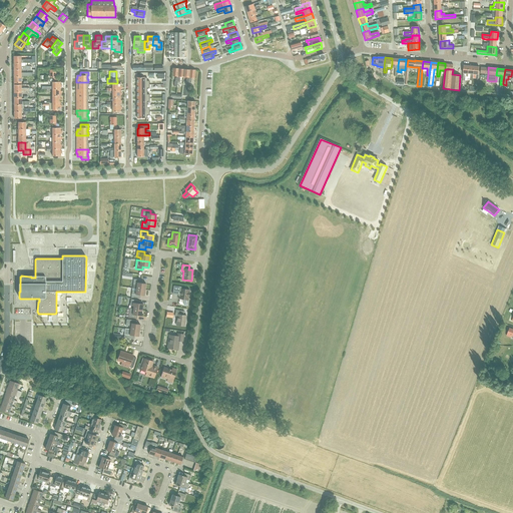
[(134,279),(132,288),(145,290),(146,284),(140,283),(140,280),(134,279)]
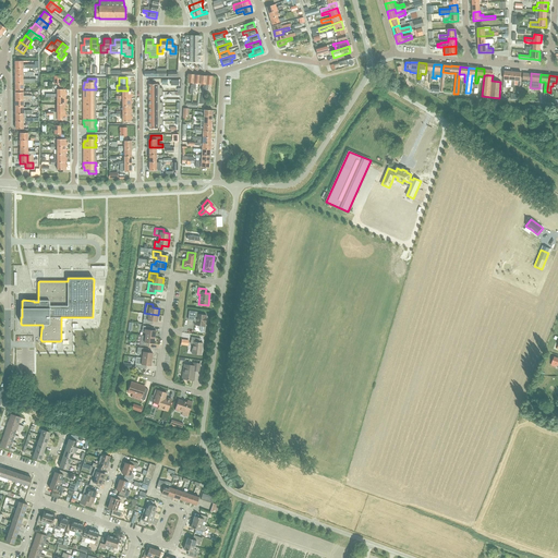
[(189,311),(187,319),(194,320),(193,322),(195,322),(195,325),(201,326),(199,331),(204,332),(205,327),(205,323),(206,323),(206,318),(206,315),(196,314),(196,312),(189,311)]
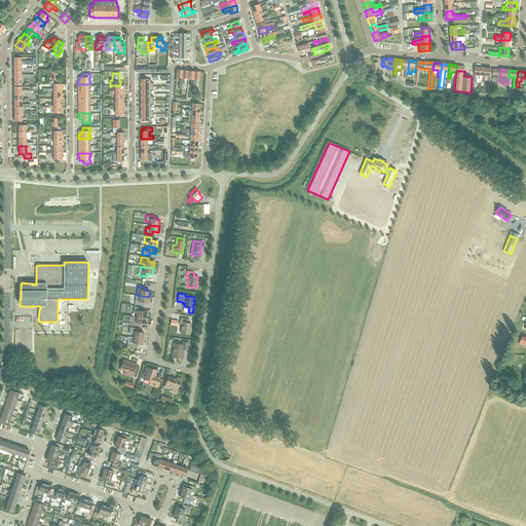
[(148,303),(149,297),(136,295),(135,304),(142,305),(142,302),(148,303)]
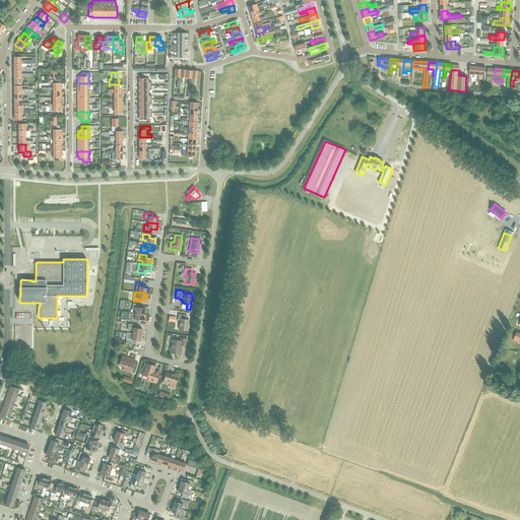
[(135,313),(144,315),(145,309),(139,308),(140,305),(133,304),(132,310),(135,310),(135,313)]
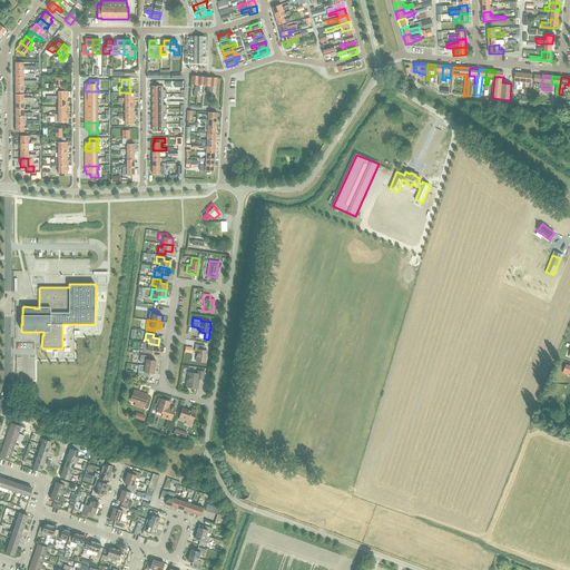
[(144,346),(143,353),(150,354),(150,351),(157,351),(158,345),(148,343),(144,343),(144,346)]
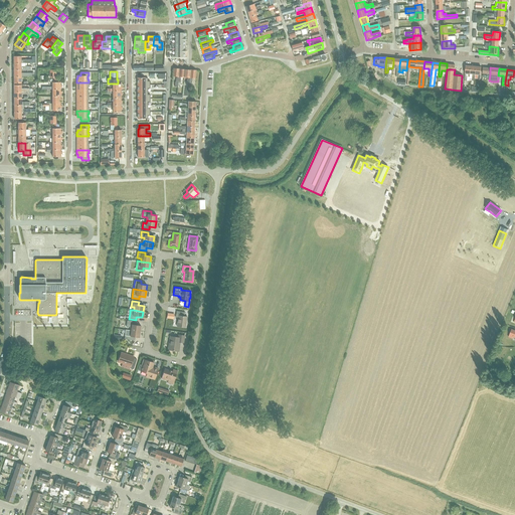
[(178,318),(177,326),(185,328),(187,317),(184,316),(185,312),(176,311),(176,318),(178,318)]
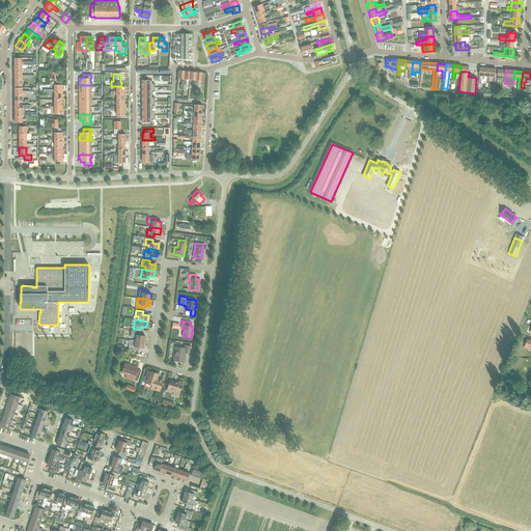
[(135,341),(144,342),(145,336),(139,335),(140,332),(131,331),(130,337),(136,338),(135,341)]
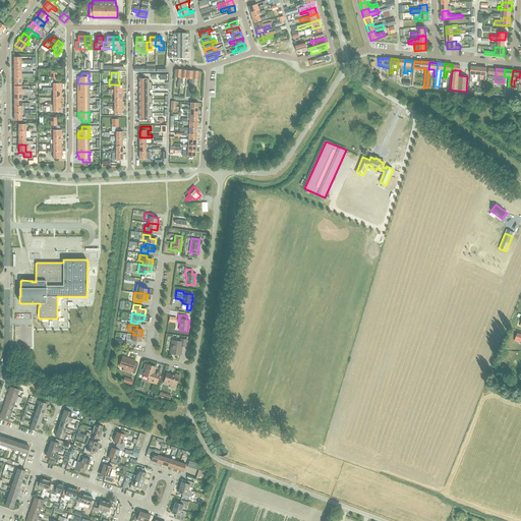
[(127,337),(126,343),(134,344),(135,341),(140,342),(141,336),(132,335),(127,334),(127,337)]
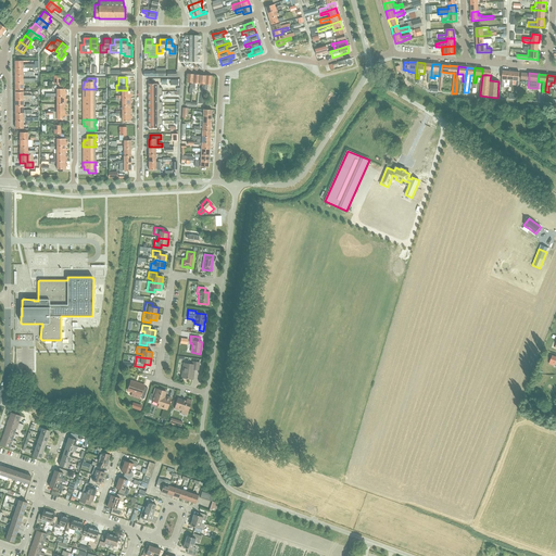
[(184,363),(181,378),(192,379),(194,369),(198,370),(199,363),(193,362),(192,365),(184,363)]
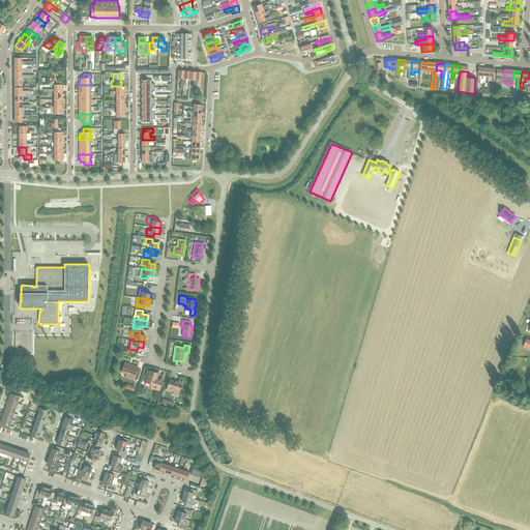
[(138,380),(141,370),(138,369),(138,367),(128,364),(128,363),(126,363),(125,363),(124,363),(121,372),(135,377),(134,379),(138,380)]
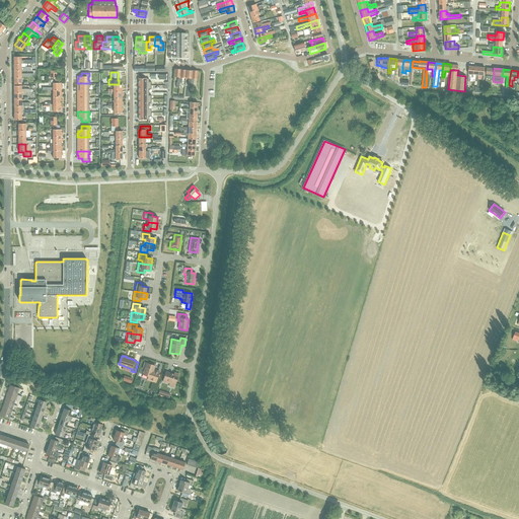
[(141,368),(139,373),(142,374),(148,376),(147,380),(156,382),(157,377),(159,371),(154,370),(155,366),(146,363),(144,369),(142,368),(141,368)]
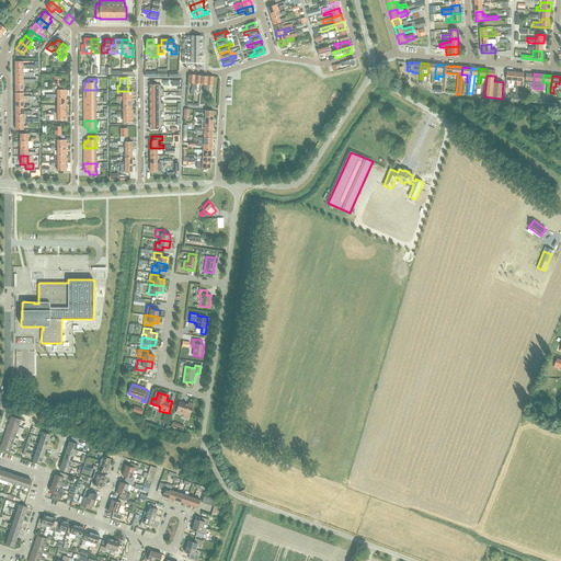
[(189,419),(190,415),(192,408),(194,404),(189,402),(187,404),(180,401),(178,408),(175,412),(183,415),(182,418),(189,419)]
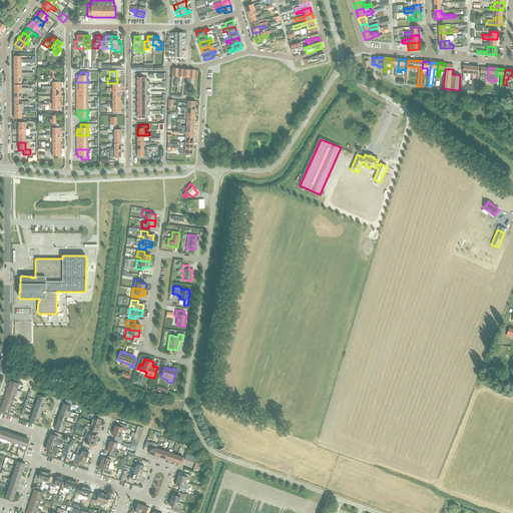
[(7,388),(6,392),(15,395),(20,397),(21,393),(22,392),(17,390),(19,384),(10,381),(7,388)]
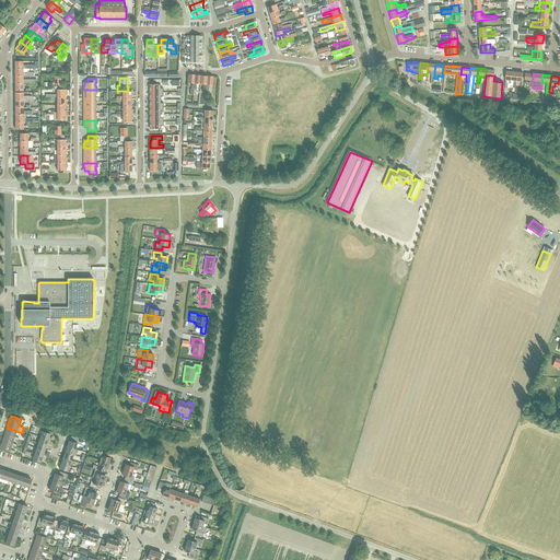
[(7,428),(4,434),(14,438),(14,439),(18,440),(19,438),(14,436),(15,435),(16,431),(7,428)]
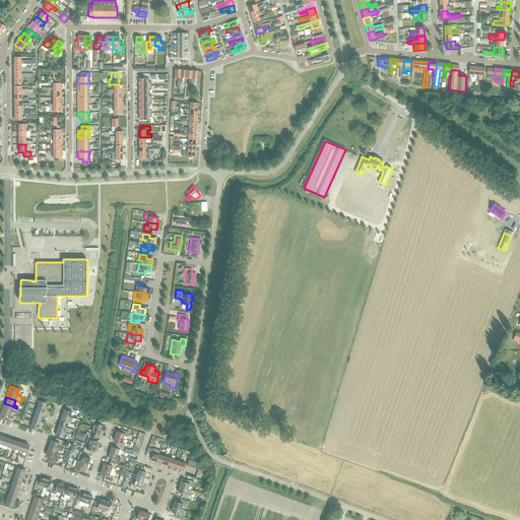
[(4,403),(2,409),(11,412),(11,413),(14,414),(15,412),(11,411),(13,406),(4,403)]
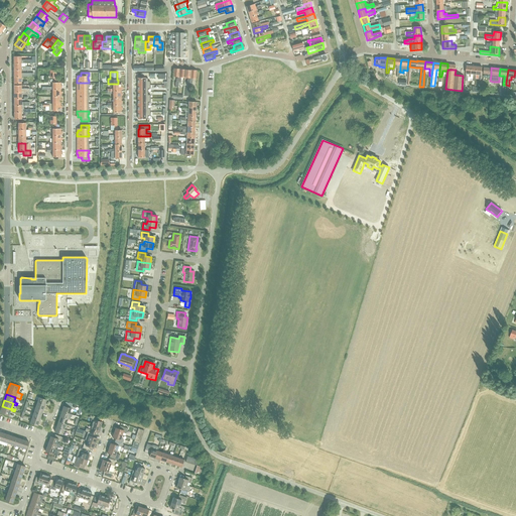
[(2,406),(0,412),(9,415),(8,416),(12,417),(13,415),(9,414),(11,410),(11,409),(2,406)]
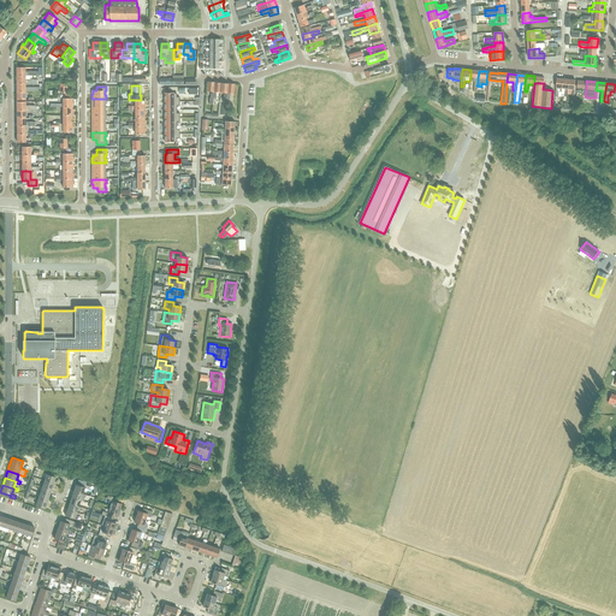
[(72,497),(81,501),(83,501),(86,495),(83,493),(73,491),(72,497)]
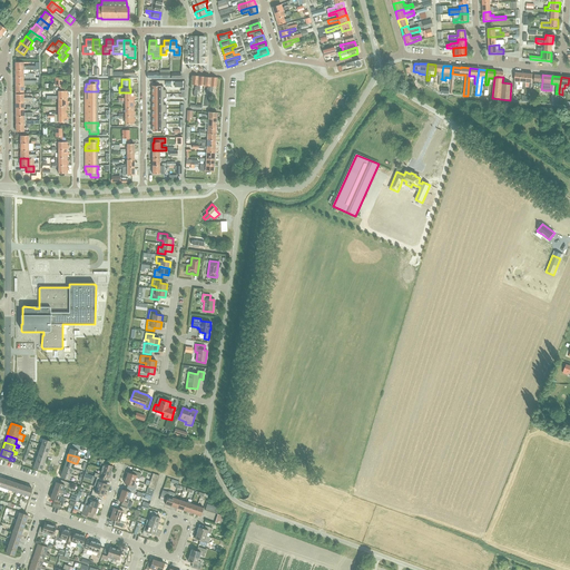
[(101,469),(111,472),(114,467),(108,464),(109,461),(100,459),(99,462),(101,462),(100,465),(102,465),(101,469)]
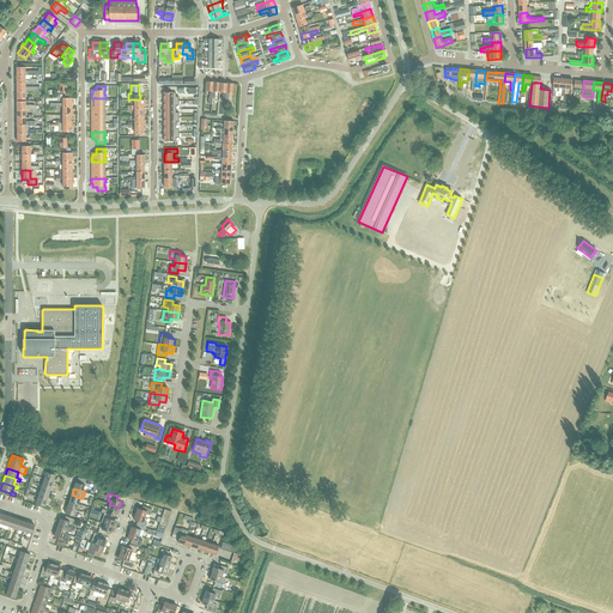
[(102,509),(101,513),(104,514),(113,516),(115,517),(116,514),(117,514),(120,508),(109,504),(107,510),(102,509)]
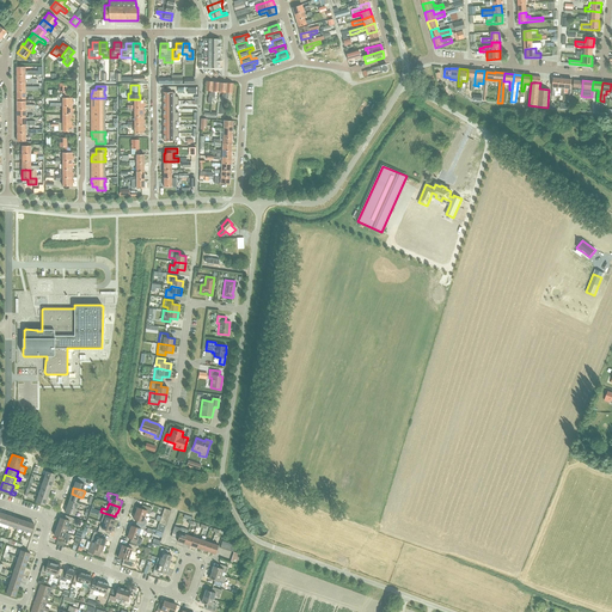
[(138,507),(135,513),(145,516),(146,513),(150,514),(152,508),(142,506),(141,508),(138,507)]
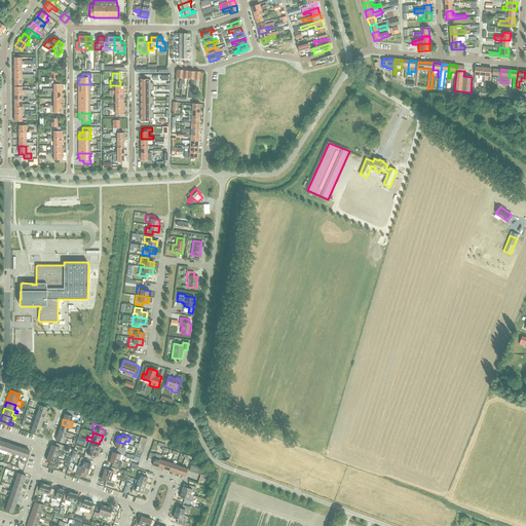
[(89,441),(86,449),(89,449),(97,452),(99,447),(96,446),(97,443),(89,441)]
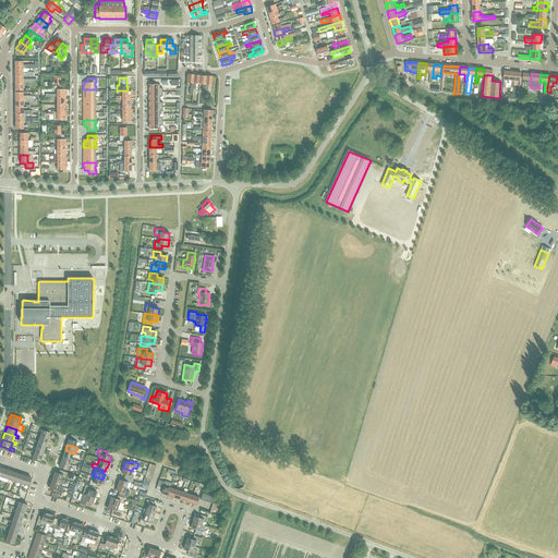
[(132,471),(123,468),(121,473),(125,474),(124,477),(133,481),(134,476),(133,474),(131,473),(132,471)]
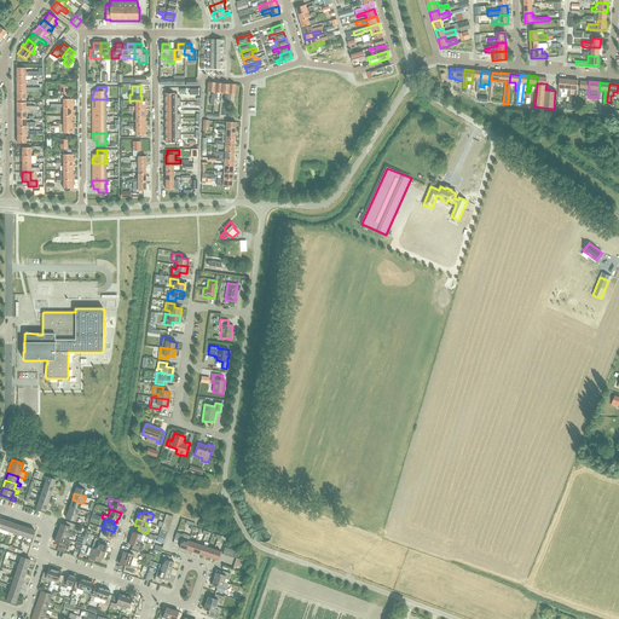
[(5,520),(3,530),(9,532),(12,522),(5,520)]
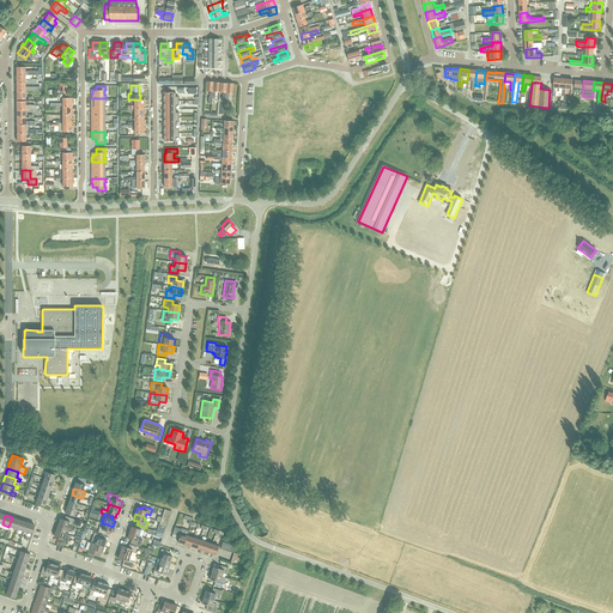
[(58,525),(67,528),(68,525),(72,525),(73,519),(66,516),(65,520),(60,519),(58,525)]
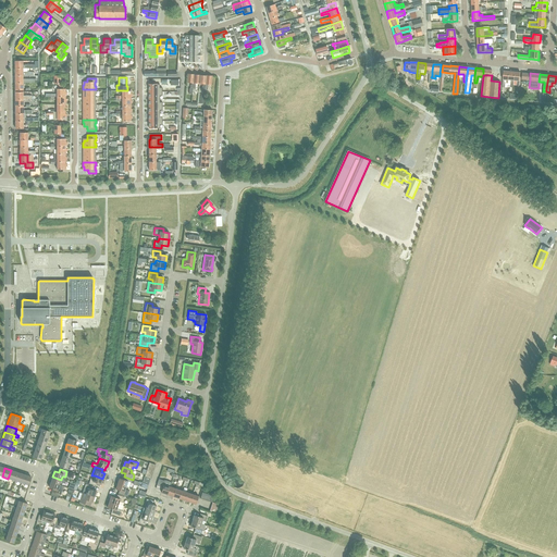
[(17,472),(11,470),(8,479),(14,481),(17,472)]
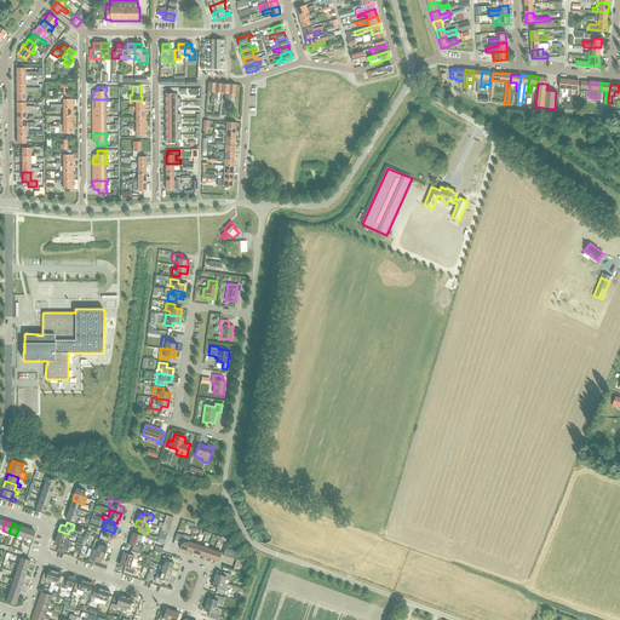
[(27,528),(19,526),(16,535),(23,538),(27,528)]
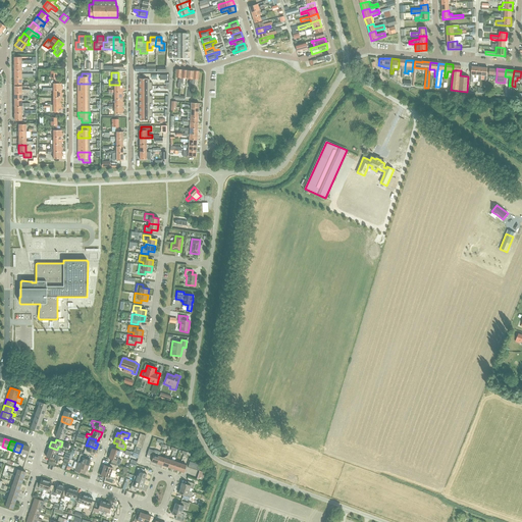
[(29,447),(22,445),(19,453),(25,455),(29,447)]
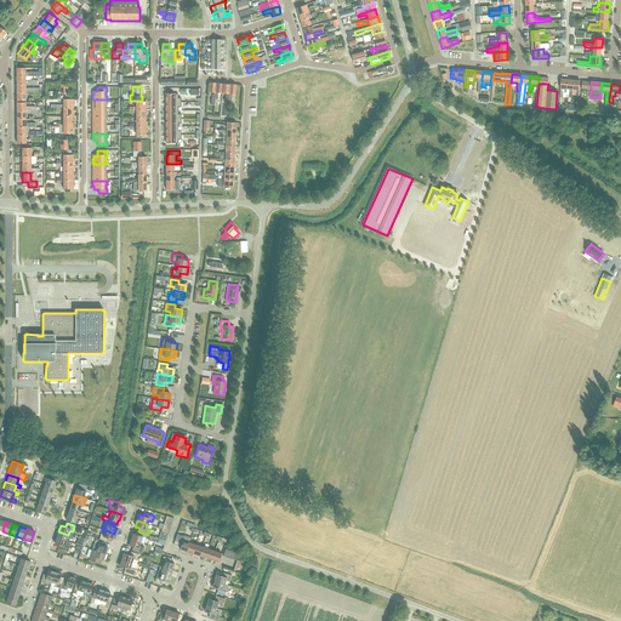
[(114,534),(106,530),(104,534),(101,533),(100,539),(107,542),(108,539),(113,540),(114,534)]
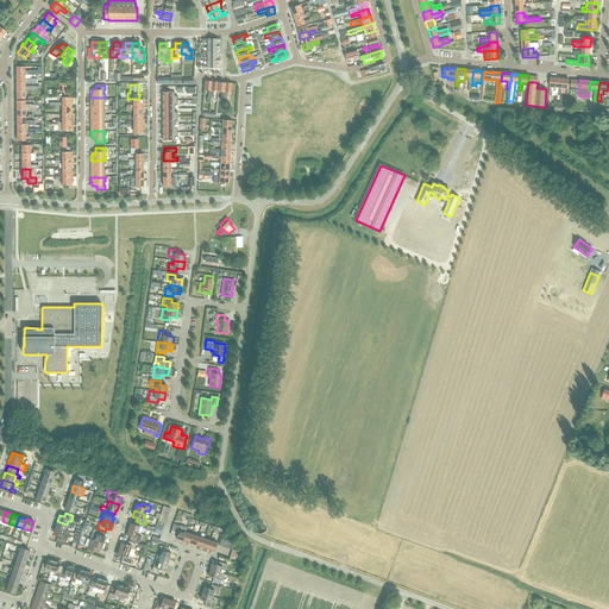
[(131,523),(129,529),(138,532),(140,526),(144,527),(145,525),(136,521),(135,525),(131,523)]
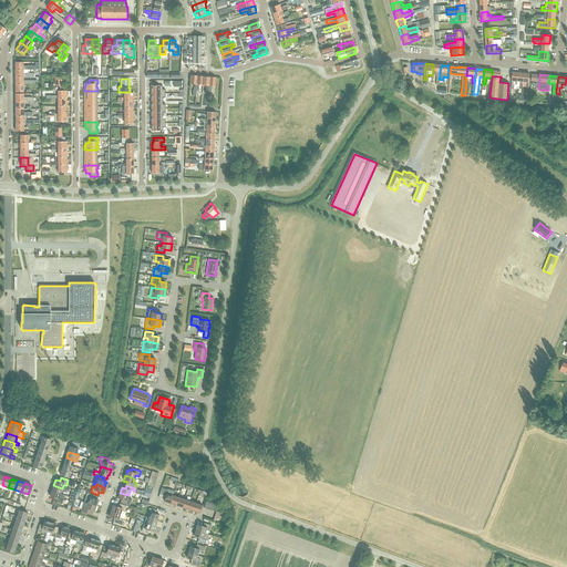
[(171,504),(173,495),(174,492),(167,488),(167,490),(162,487),(160,494),(166,496),(165,500),(164,502),(171,504)]
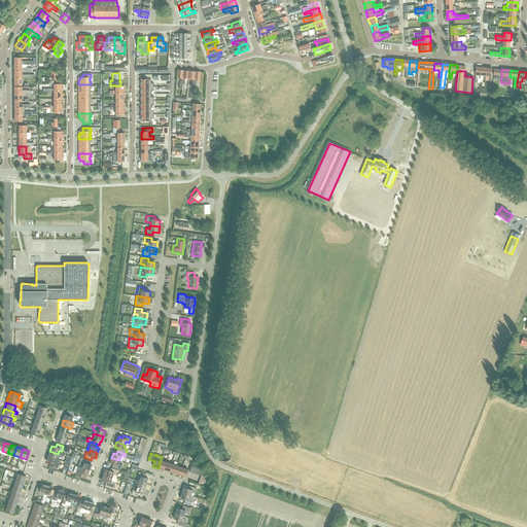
[(60,460),(57,459),(48,456),(46,461),(50,462),(49,465),(56,467),(58,468),(60,460)]
